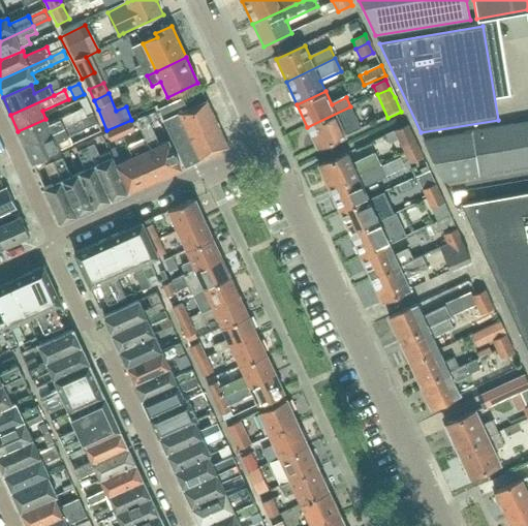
[(83,110),(88,121),(94,118),(94,116),(93,117),(85,99),(79,102),(83,110)]
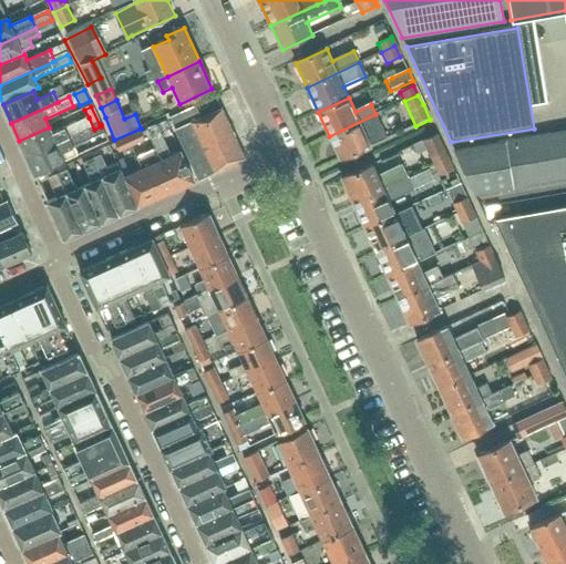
[(199,182),(245,161),(223,111),(202,121),(196,108),(171,120),(199,182)]
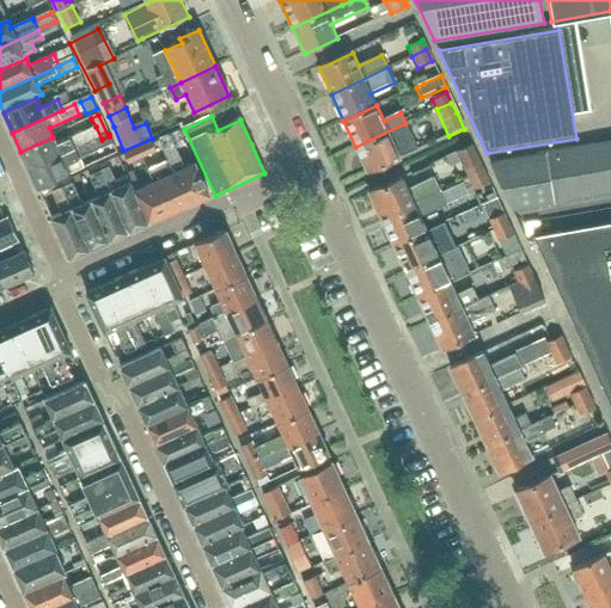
[(405,123),(355,147),(368,173),(401,158),(419,151),(405,123)]
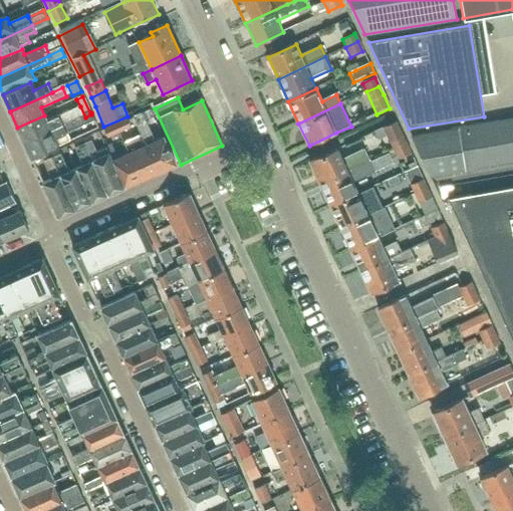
[(25,145),(73,122),(68,112),(47,121),(44,115),(17,128),(25,145)]
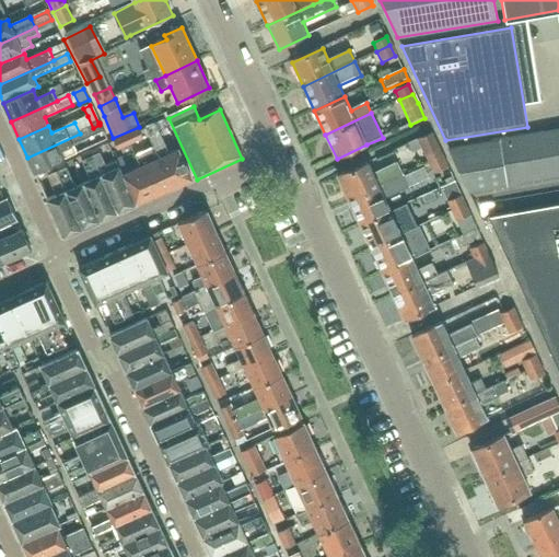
[(35,175),(65,161),(78,155),(73,147),(95,137),(99,144),(107,140),(101,125),(80,134),(27,158),(35,175)]
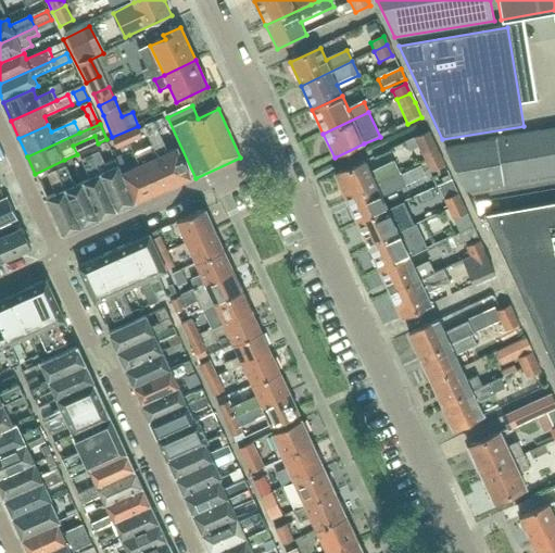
[(167,155),(154,125),(151,126),(144,129),(159,160),(171,188),(190,179),(178,151),(167,155)]
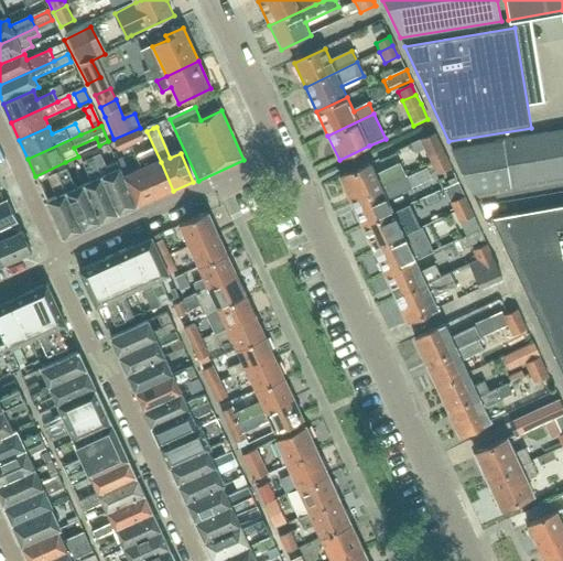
[(472,193),(562,177),(562,130),(452,149),(472,193)]
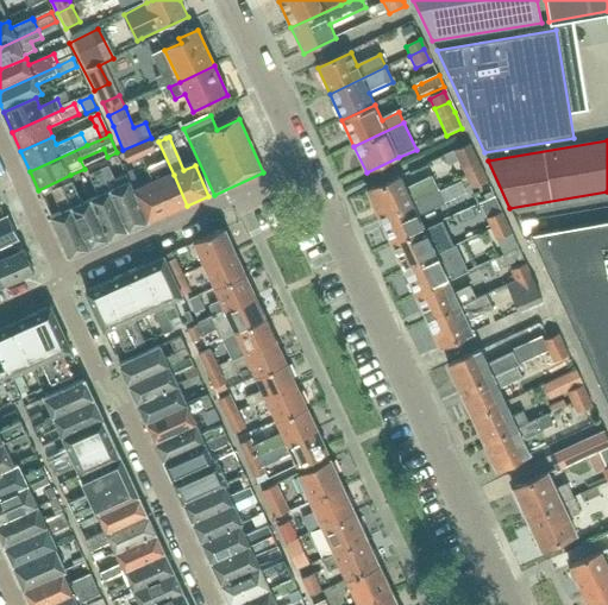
[(138,151),(143,161),(156,153),(152,145),(138,151)]
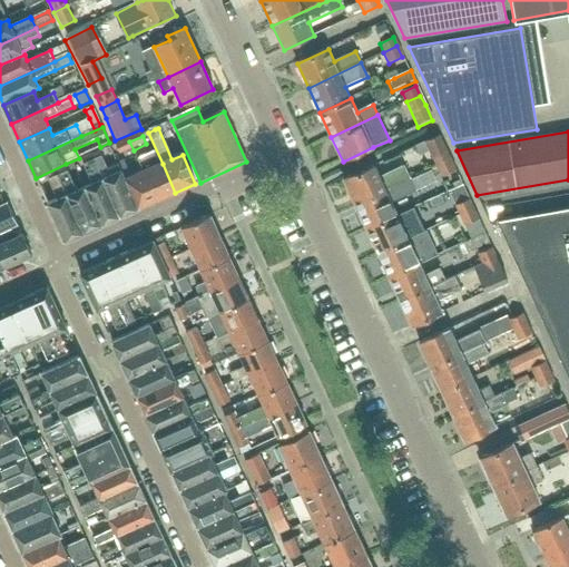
[(437,168),(450,162),(445,152),(439,136),(424,143),(414,147),(420,157),(429,153),(432,157),(437,168)]
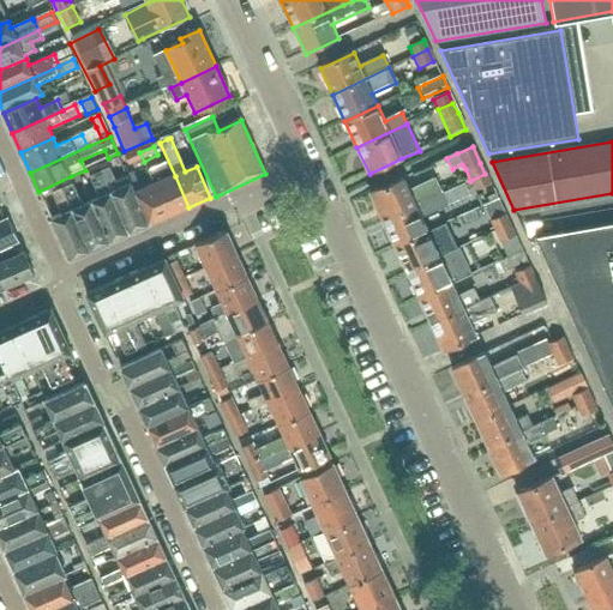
[(131,168),(144,162),(139,152),(126,158),(131,168)]
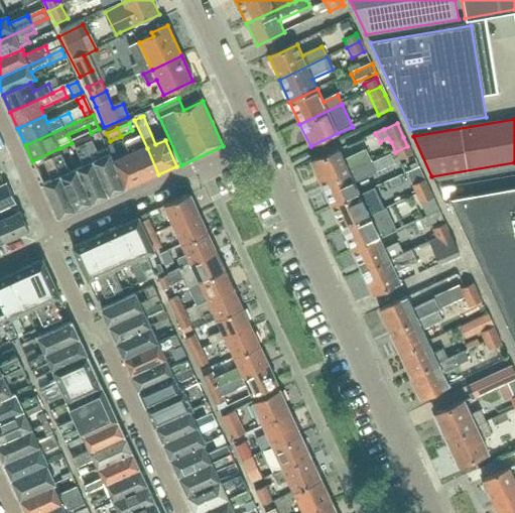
[(85,141),(83,142),(84,143),(85,146),(92,143),(91,140),(90,138),(85,141)]
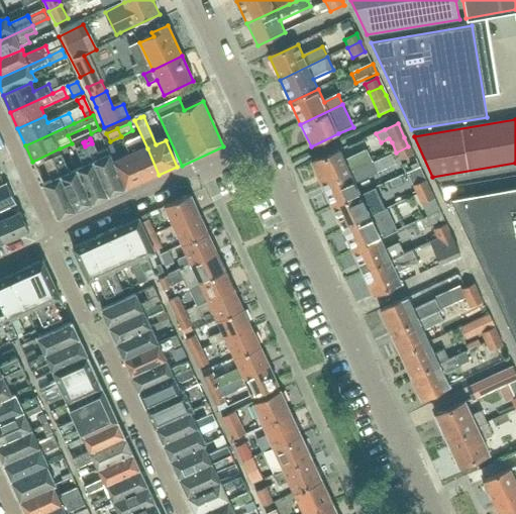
[(85,146),(109,198),(124,191),(112,165),(114,164),(108,149),(97,155),(92,143),(85,146)]
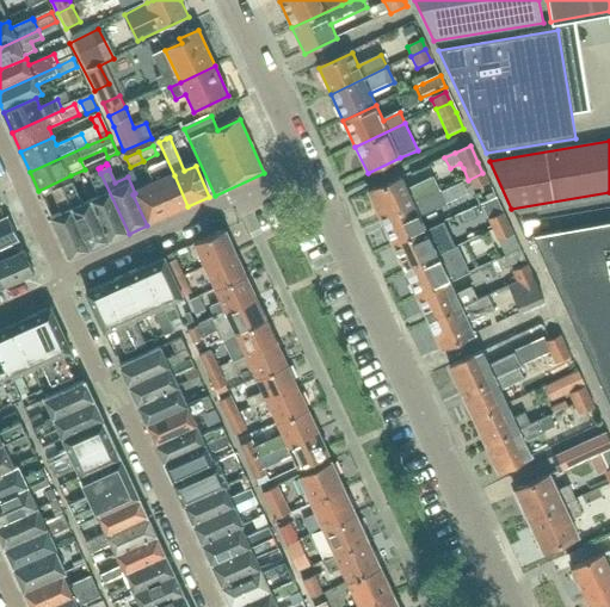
[(109,243),(129,234),(100,173),(90,179),(99,199),(91,203),(109,243)]
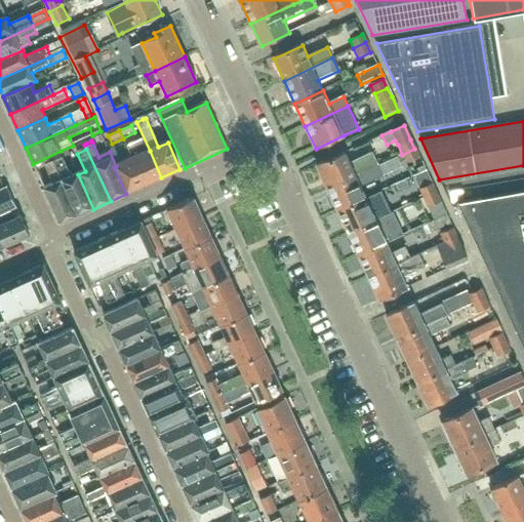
[(414,149),(402,155),(406,163),(418,157),(414,149)]
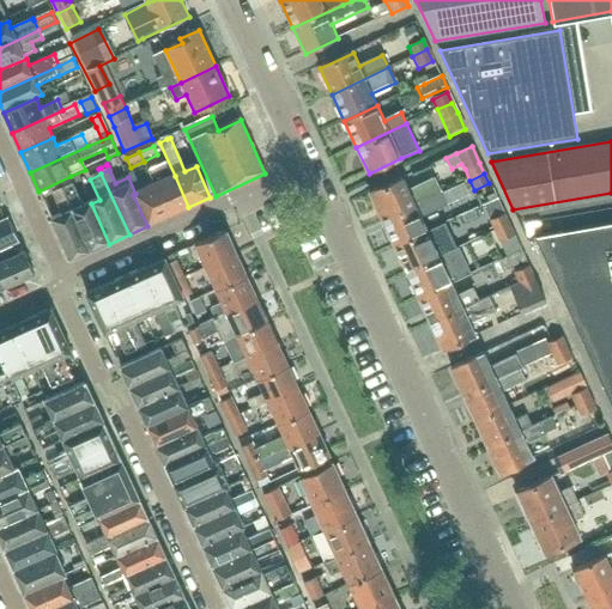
[(155,186),(168,217),(188,207),(175,176),(155,186)]
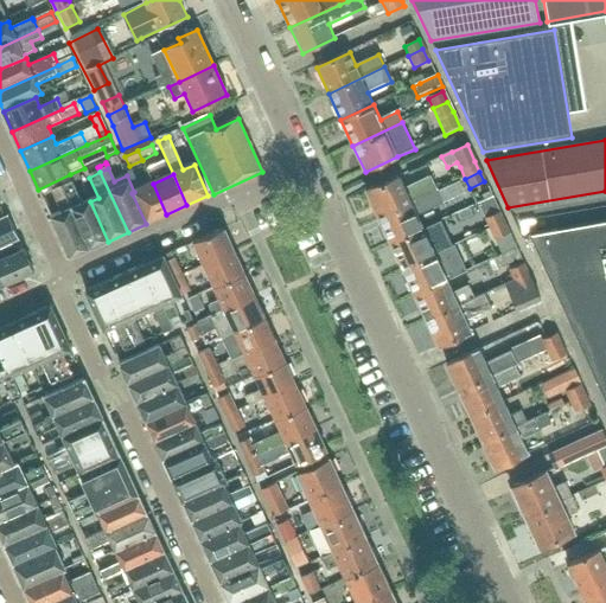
[(378,219),(437,192),(429,178),(404,190),(399,177),(365,192),(378,219)]
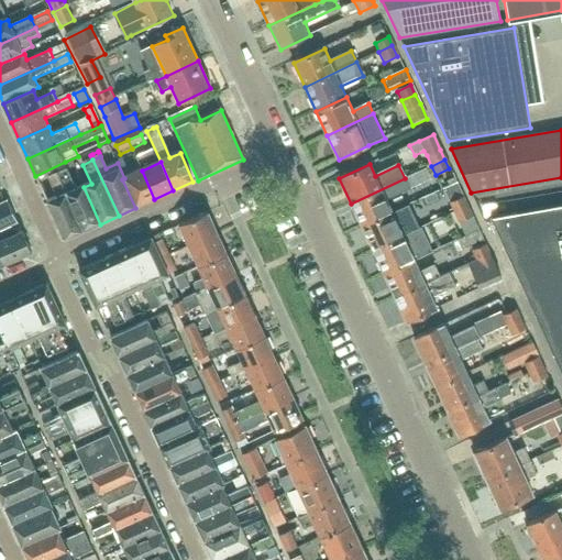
[(122,179),(135,208),(154,199),(142,171),(124,178),(122,179)]
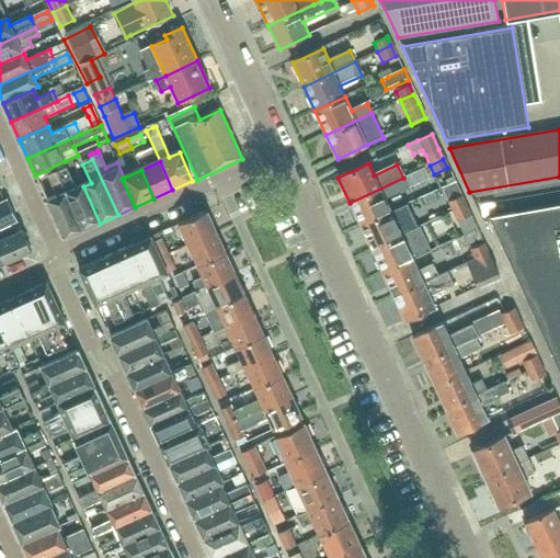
[(100,224),(83,186),(76,190),(67,171),(58,175),(67,194),(83,231),(100,224)]
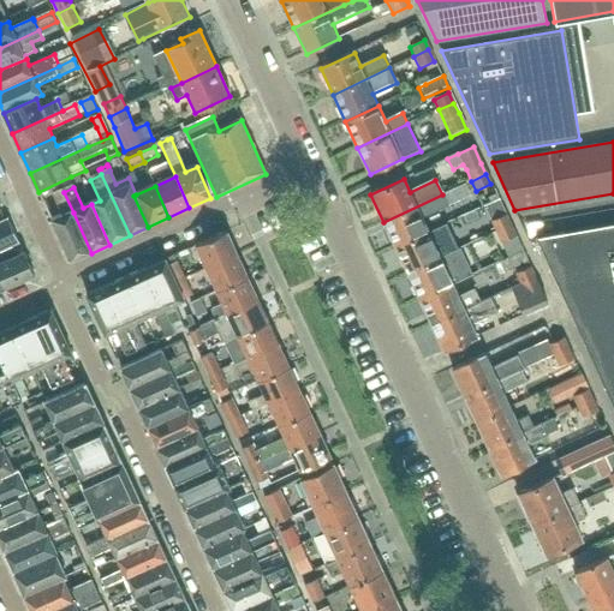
[(91,253),(73,213),(64,192),(54,196),(64,216),(53,221),(71,262),(91,253)]
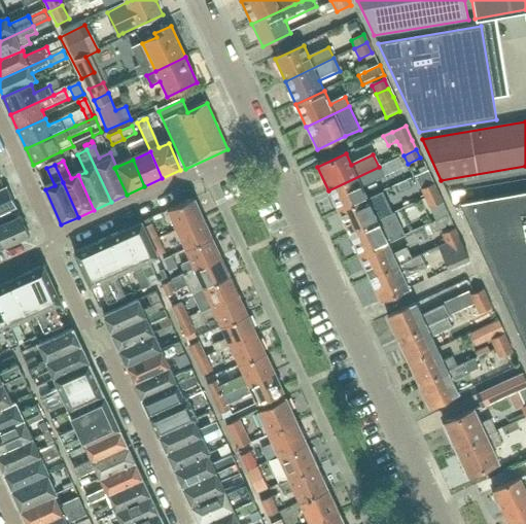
[(361,188),(385,178),(379,167),(328,190),(338,212),(366,199),(361,188)]
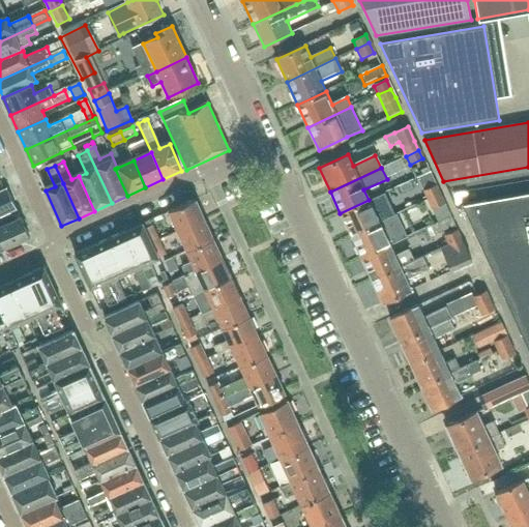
[(418,183),(391,189),(394,203),(421,197),(418,183)]
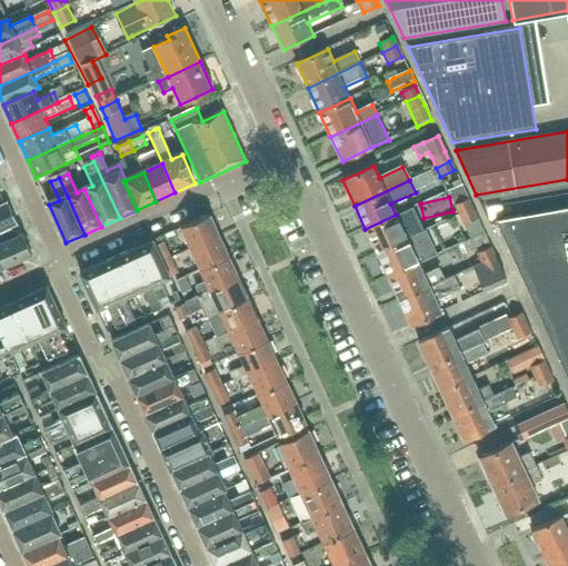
[(455,206),(459,216),(472,209),(468,200),(455,206)]
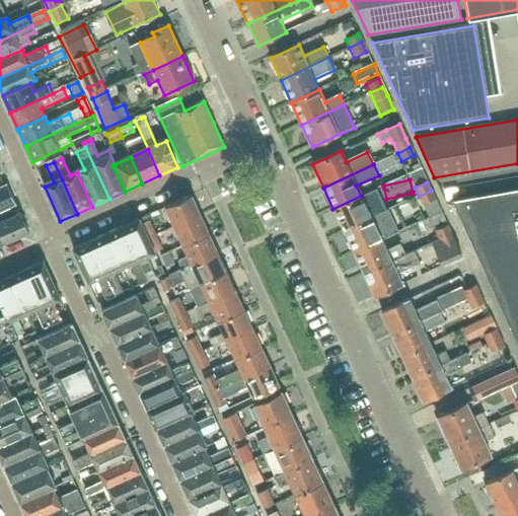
[(7,187),(0,190),(0,216),(17,208),(7,187)]
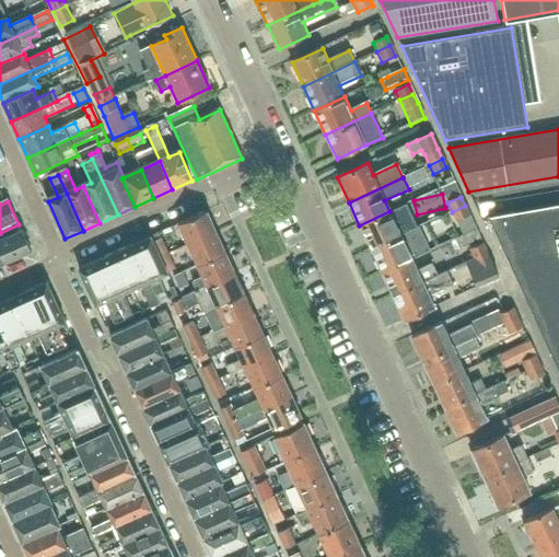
[(558,202),(490,215),(558,370),(558,202)]
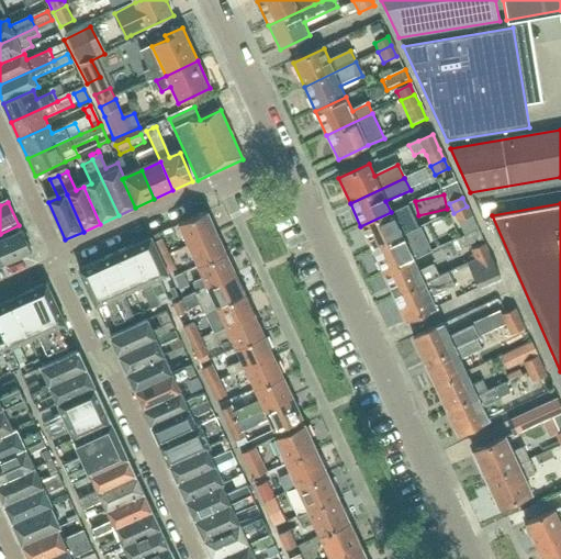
[(406,204),(391,212),(360,226),(372,250),(418,228),(406,204)]
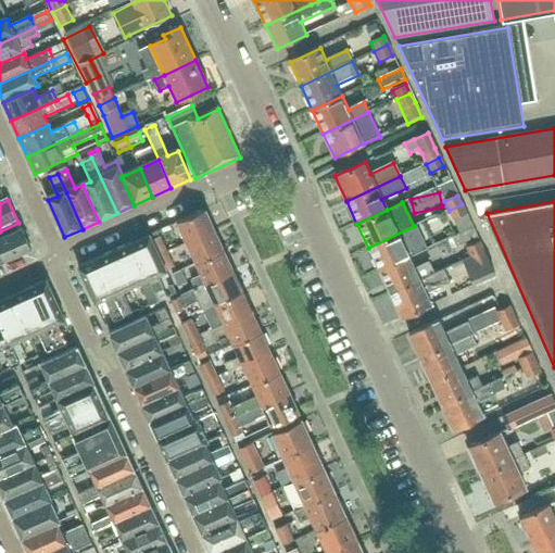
[(453,221),(466,215),(462,204),(449,211),(453,221)]
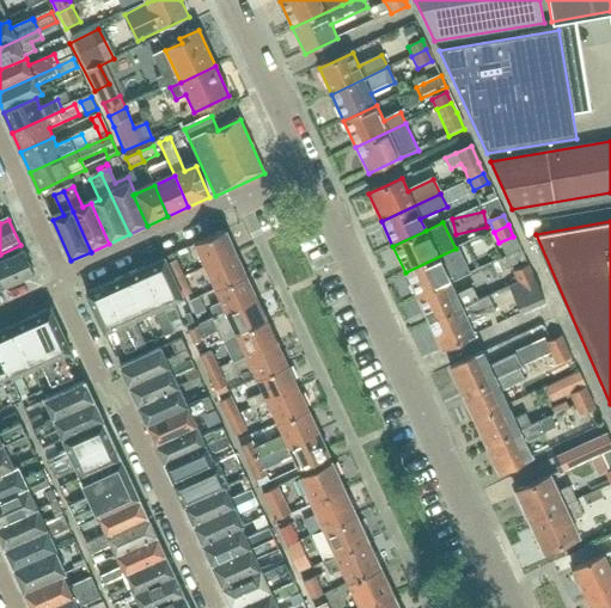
[(206,270),(236,256),(226,233),(195,247),(196,250),(194,251),(200,263),(202,262),(206,270)]
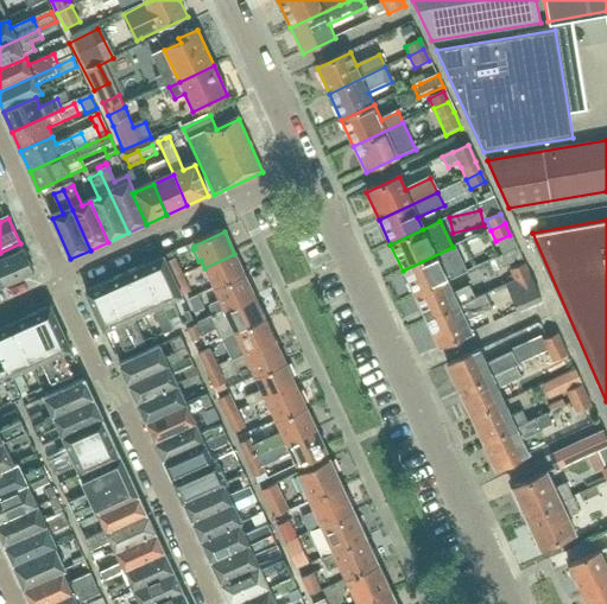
[(448,283),(466,273),(454,247),(453,247),(403,271),(415,298),(448,283)]
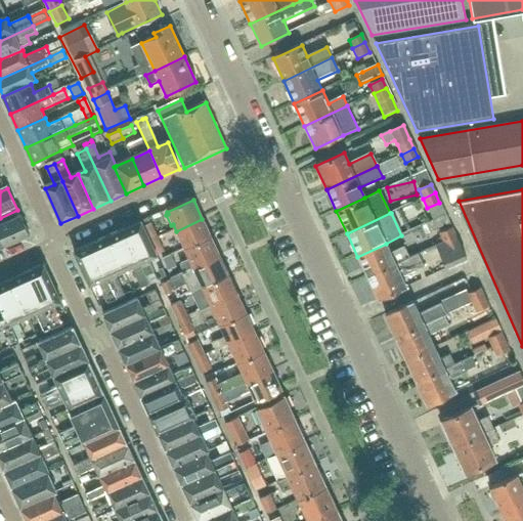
[(12,214),(0,219),(0,241),(3,249),(30,237),(22,218),(15,221),(12,214)]
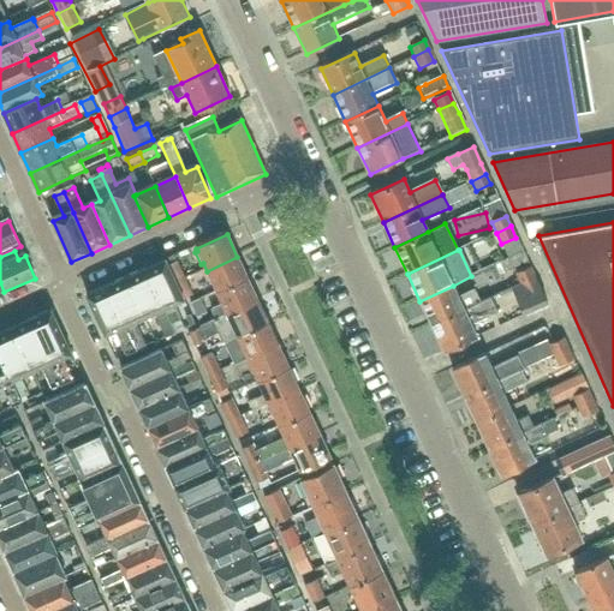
[(505,275),(529,263),(524,252),(499,264),(505,275)]
